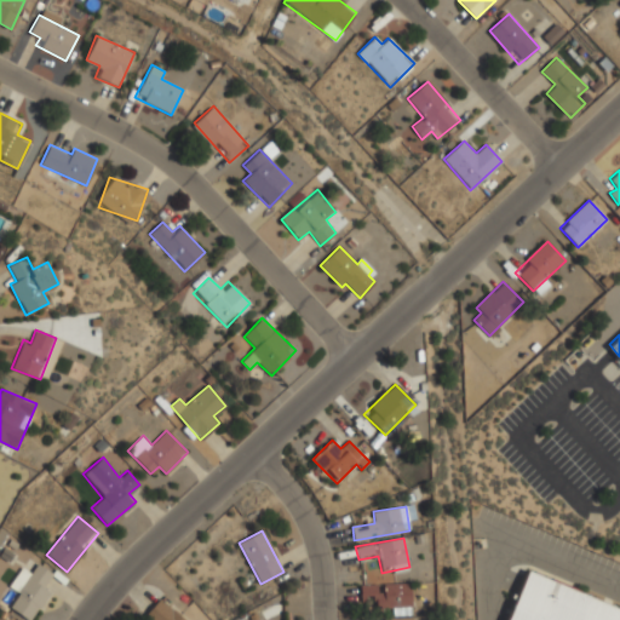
[(7,587),(17,593),(9,607),(29,619),(32,619),(52,590),(45,585),(52,574),(38,564),(32,574),(21,567),(7,587)]
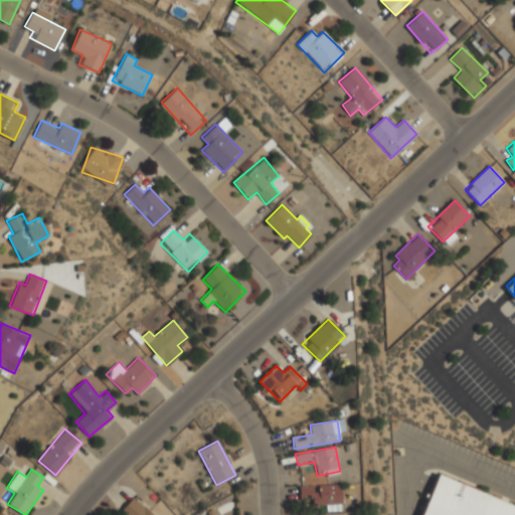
[(420,514),(514,514),(514,505),(437,475),(420,514)]
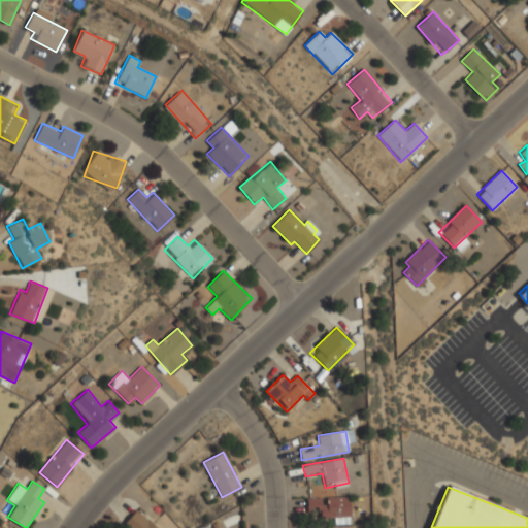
[(307,518),(350,517),(350,496),(306,497),(307,518)]
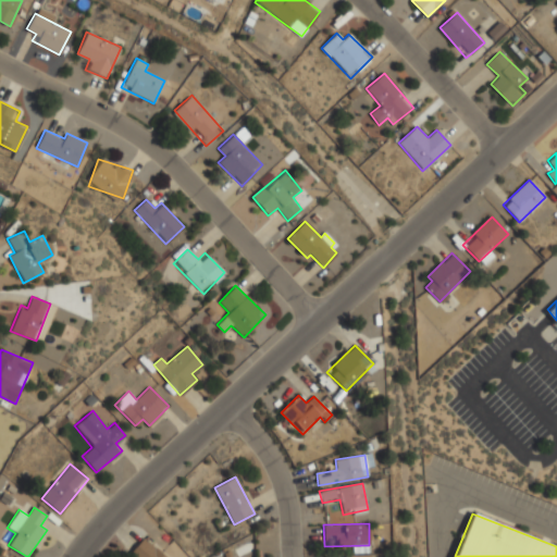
[(164,556),(144,537),(130,553),(134,556),(164,556)]
